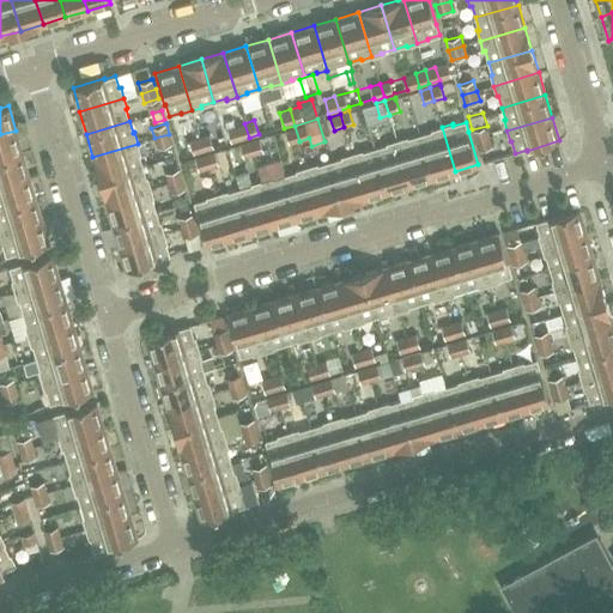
[(228,128),(231,141),(231,143),(249,138),(244,123),(228,128)]
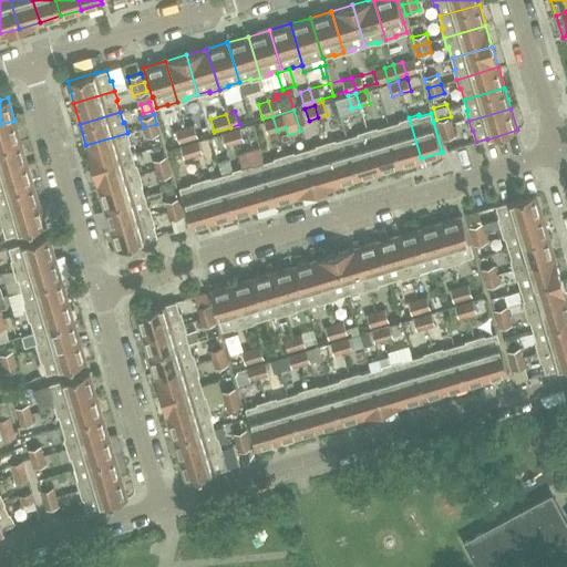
[(272,116),(263,119),(264,121),(267,134),(277,131),(272,116)]
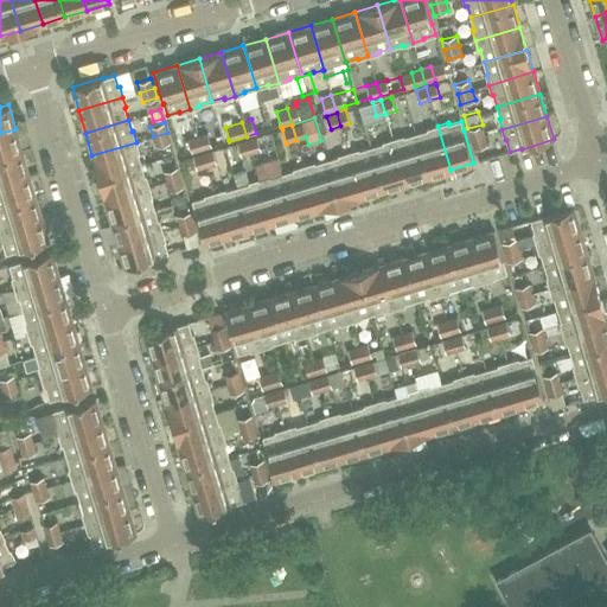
[(468,129),(471,139),(485,134),(483,125),(468,129)]
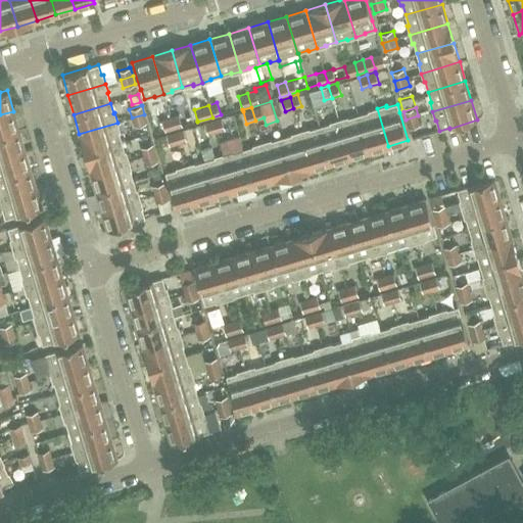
[(369,112),(358,115),(369,152),(388,146),(377,108),(369,111),(369,112)]
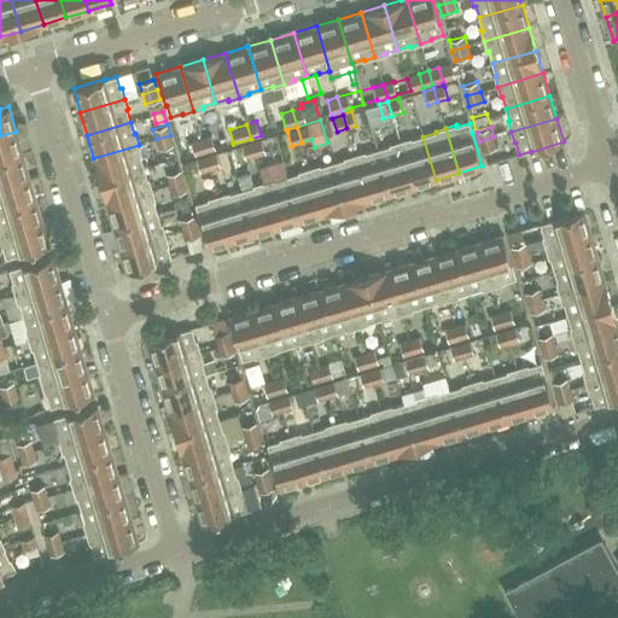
[(0,159),(22,153),(16,132),(0,135),(0,159)]
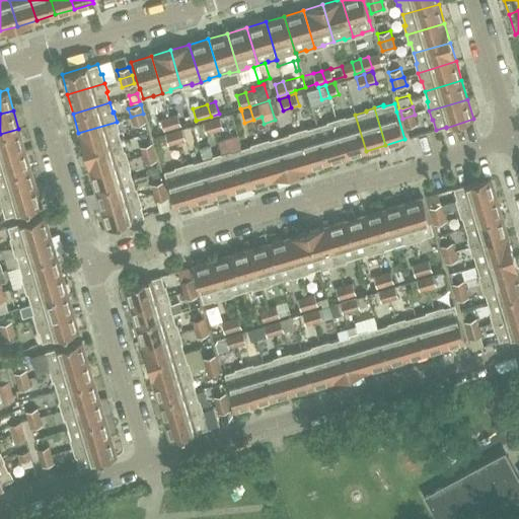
[(145,122),(143,114),(131,117),(133,125),(145,122)]
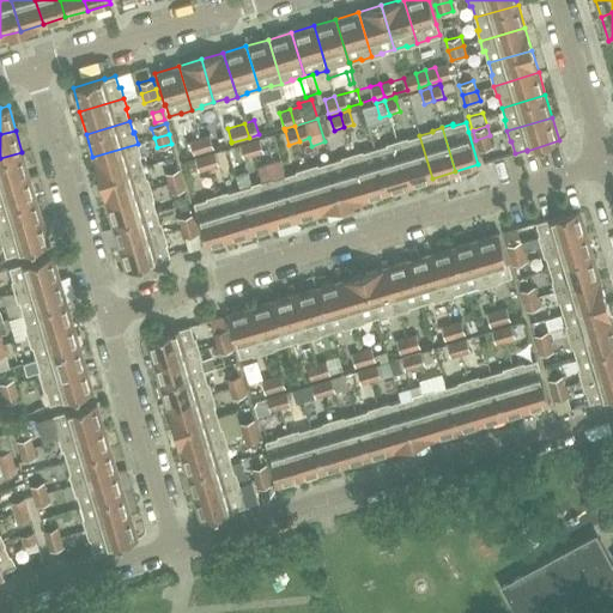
[(210,134),(199,137),(204,151),(213,147),(210,134)]
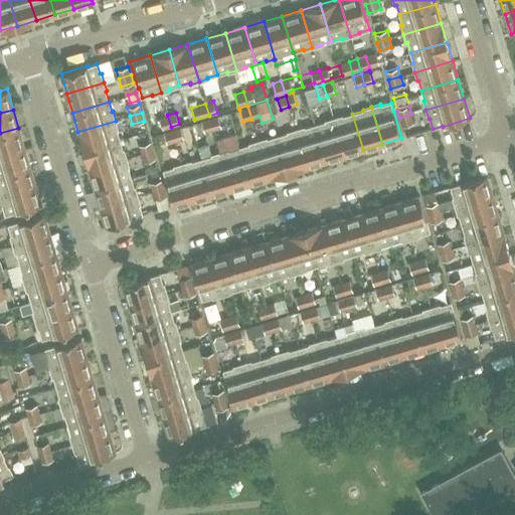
[(342,116),(333,118),(344,155),(363,150),(352,114),(342,117),(342,116)]
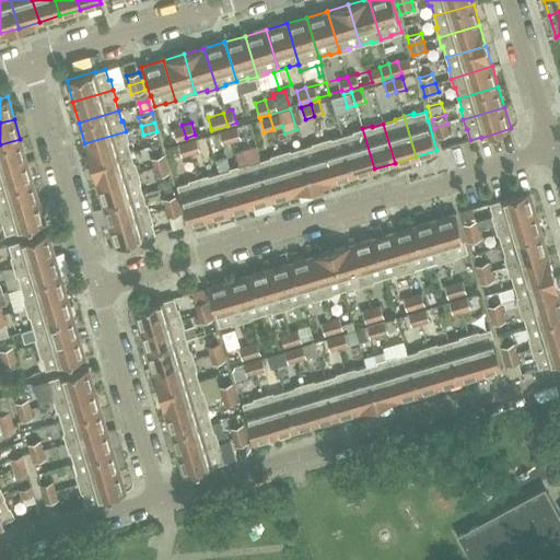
[(434,128),(438,137),(451,133),(447,124),(434,128)]
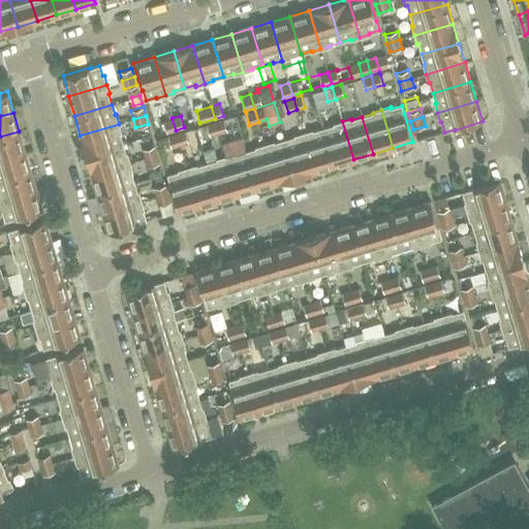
[(163,121),(164,124),(166,133),(176,130),(172,118),(163,121)]
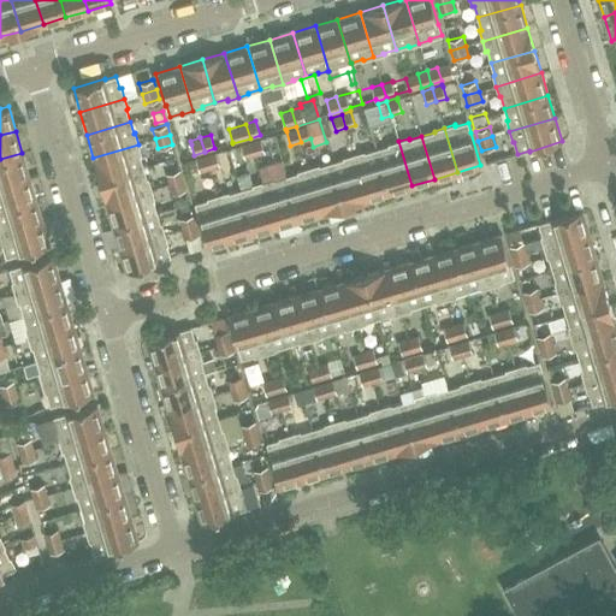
[(260,138),(250,141),(255,155),(265,153),(260,138)]
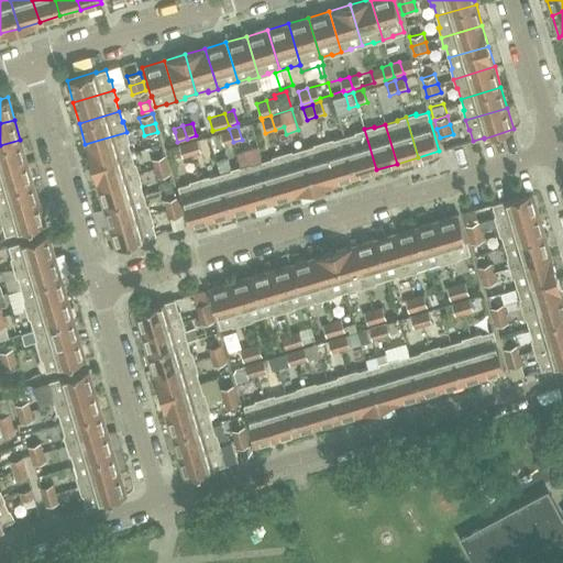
[(213,134),(213,136),(217,146),(223,144),(233,142),(229,129),(220,132),(213,134)]
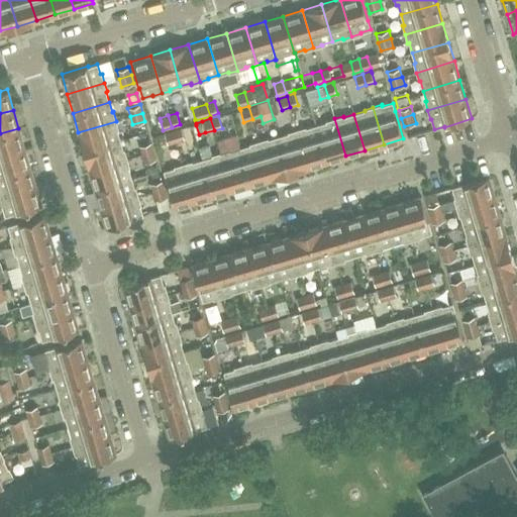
[(326,122),(316,125),(326,162),(345,156),(334,118),(326,121),(326,122)]
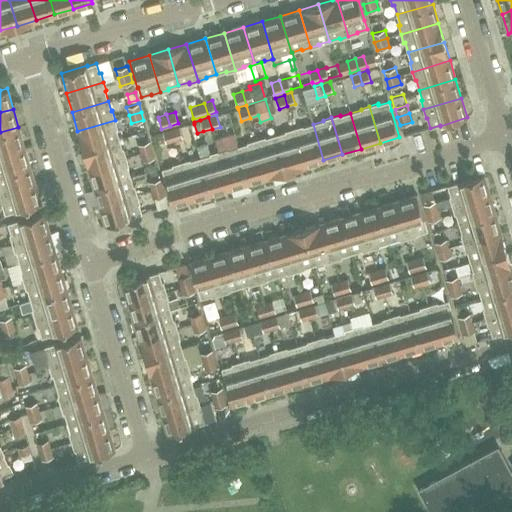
[(77,131),(83,149),(119,139),(116,128),(117,128),(115,120),(77,131)]
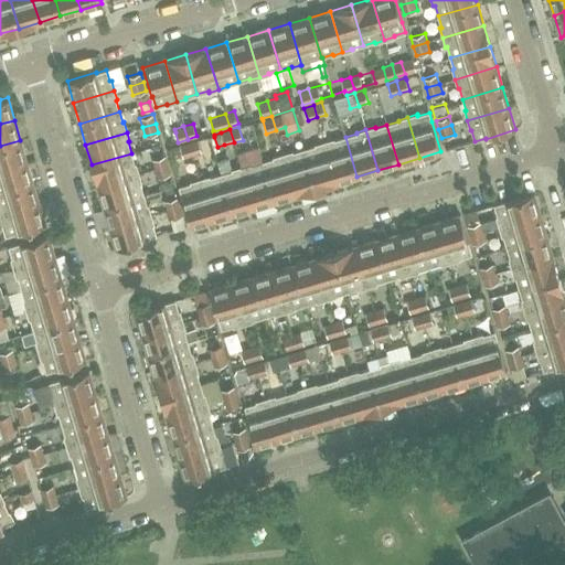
[(333,139),(324,141),(337,182),(356,177),(345,137),(333,140),(333,139)]
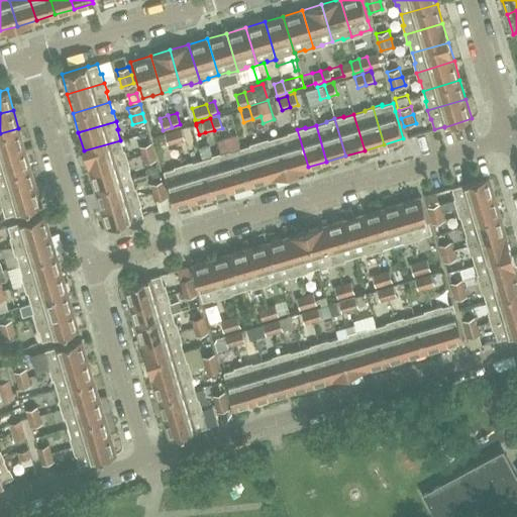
[(181,127),(173,130),(177,142),(185,139),(181,127)]
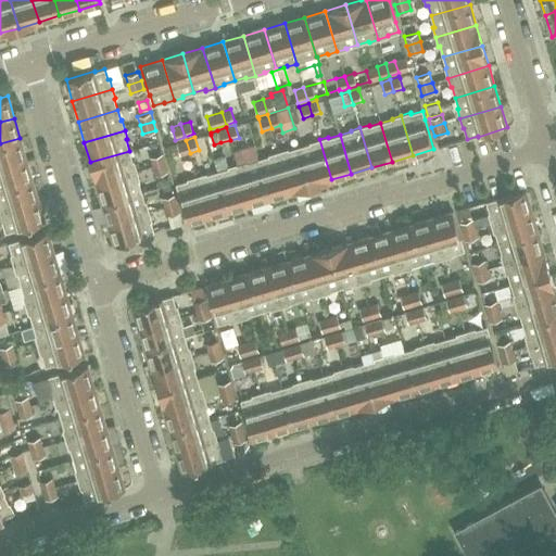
[(0,166),(26,159),(20,138),(0,143),(0,166)]
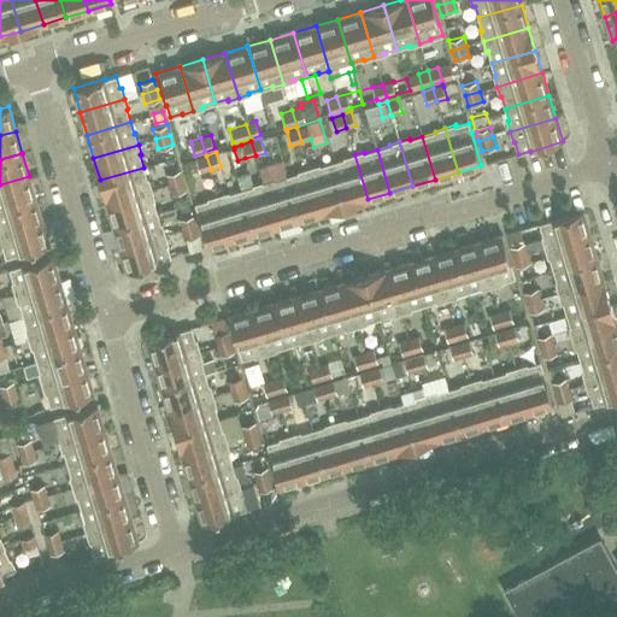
[(344,159),(331,163),(345,206),(368,199),(354,154),(344,158),(344,159)]
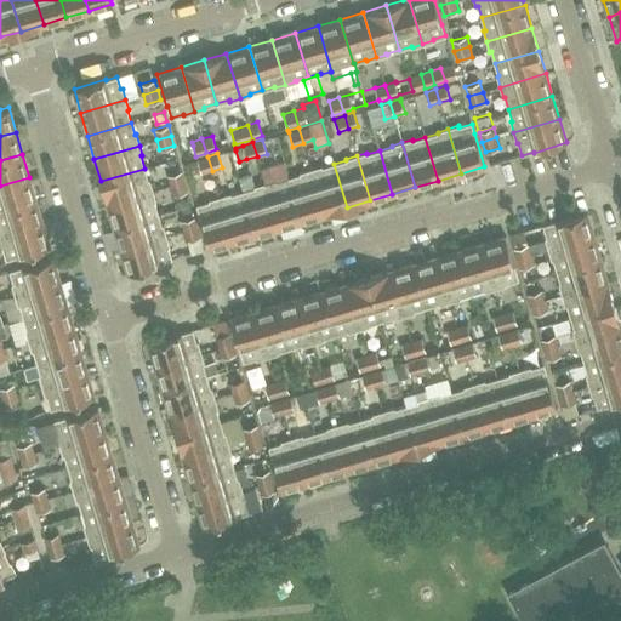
[(198,159),(198,161),(201,174),(212,171),(208,157),(198,159)]
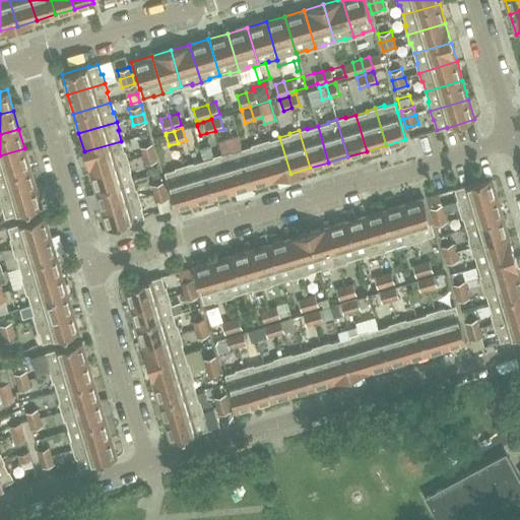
[(269,139),(260,142),(271,180),(290,174),(279,137),(269,140),(269,139)]
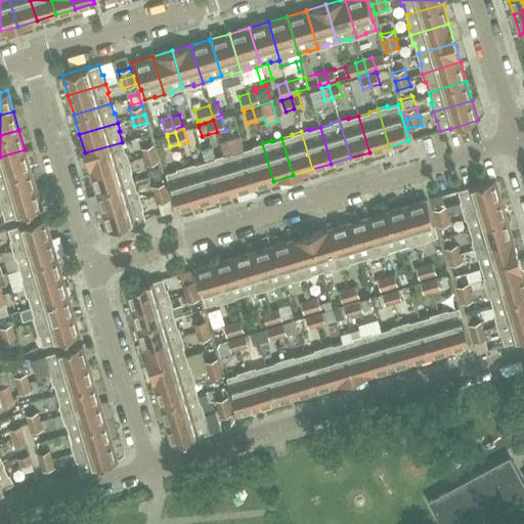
[(85,153),(91,172),(129,161),(126,151),(125,153),(122,142),(85,153)]
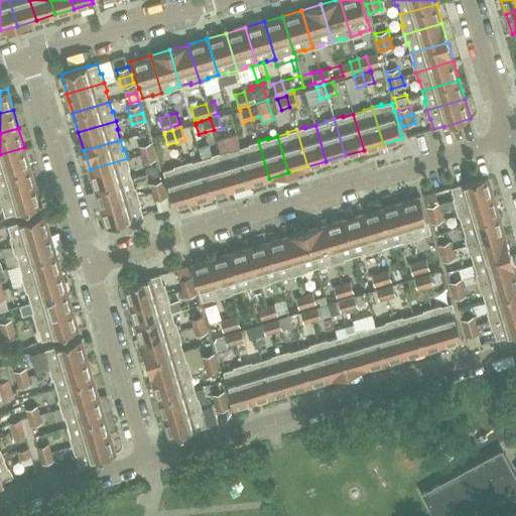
[(250,144),(240,147),(250,183),(269,178),(258,141),(249,143),(250,144)]
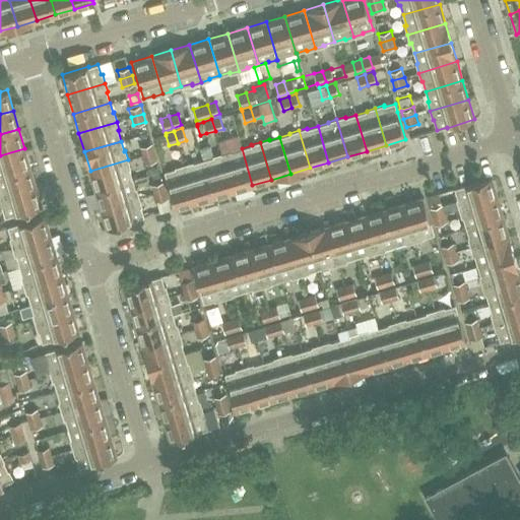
[(139,146),(142,155),(154,151),(152,143),(139,146)]
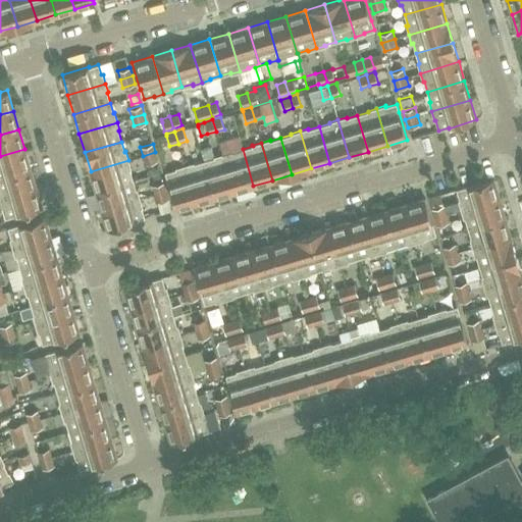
[(0,176),(31,168),(24,149),(0,156),(0,176)]
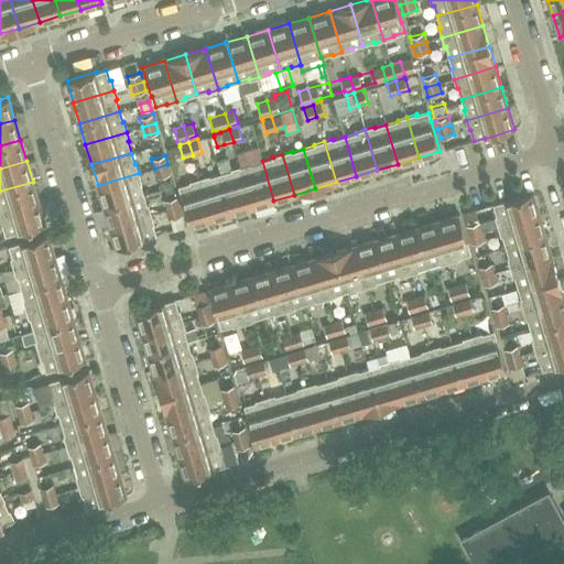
[(250,163),(240,166),(253,207),(273,201),(262,161),(250,164),(250,163)]
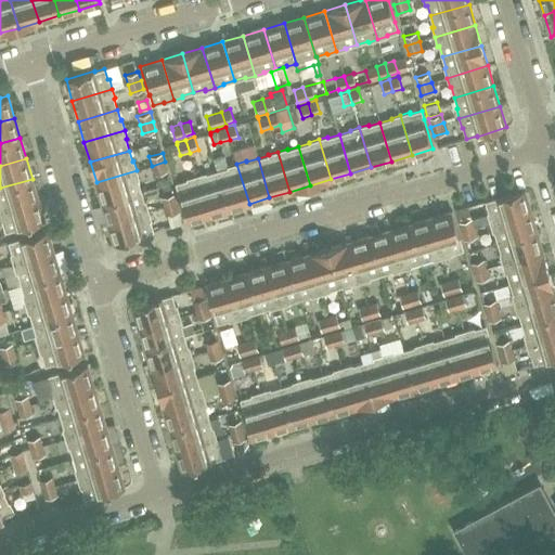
[(155,175),(167,170),(165,162),(152,166),(155,175)]
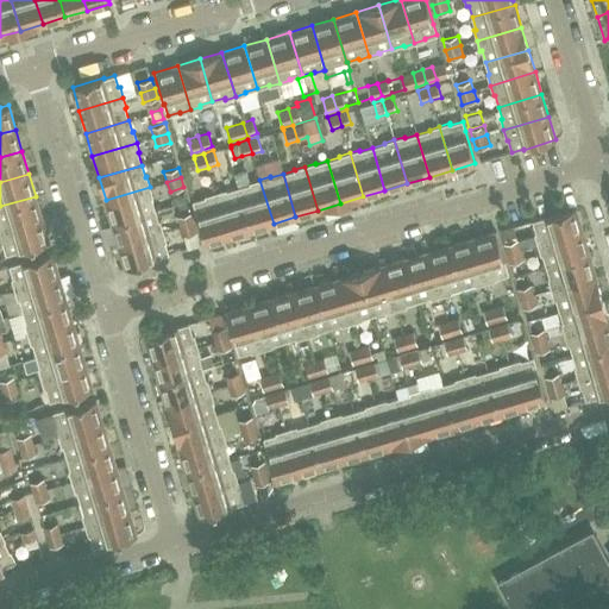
[(250,184),(238,188),(251,231),(274,224),(259,180),(250,182),(250,184)]
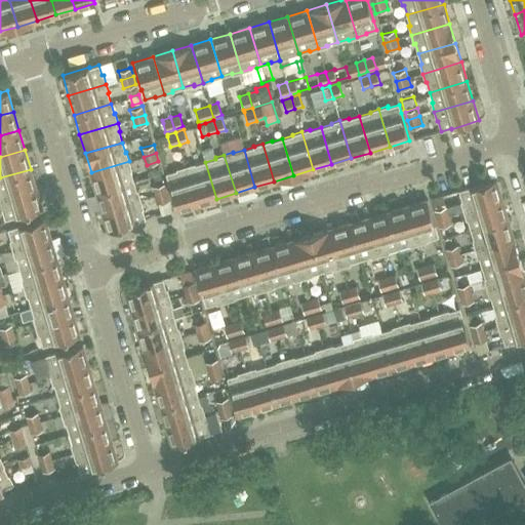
[(91,172),(96,192),(133,180),(130,170),(131,170),(129,161),(91,172)]
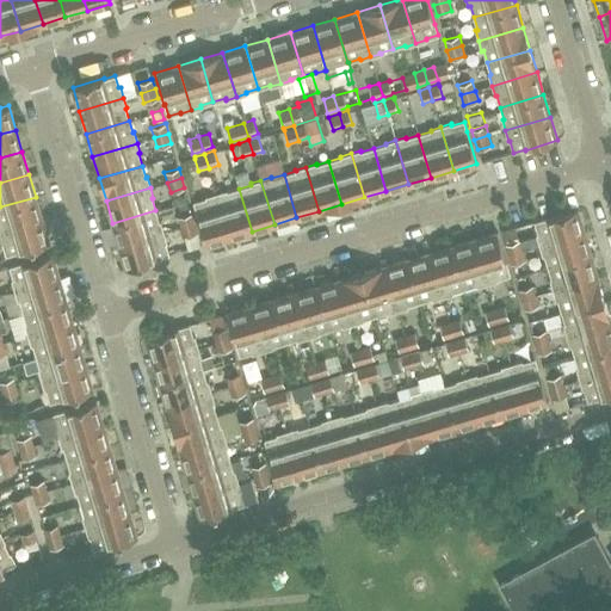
[(226,190),(216,193),(229,238),(252,232),(239,189),(227,192),(226,190)]
